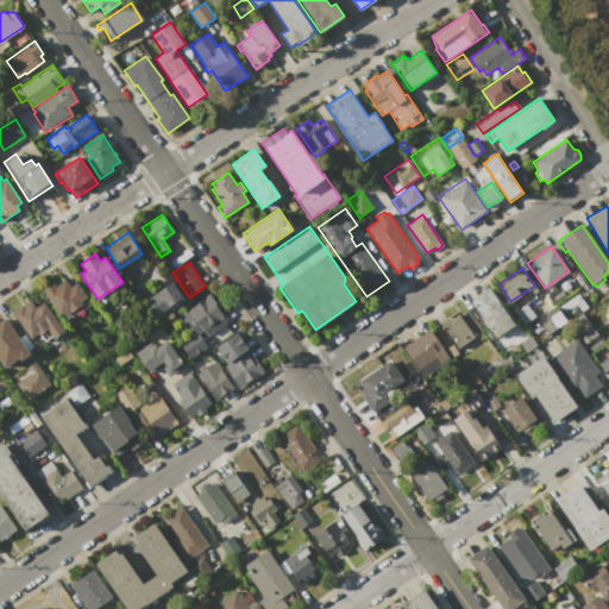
[(43,289),(54,282),(56,286),(64,280),(70,288),(77,283),(87,297),(81,301),(82,303),(69,313),(68,311),(61,315),(43,289)]
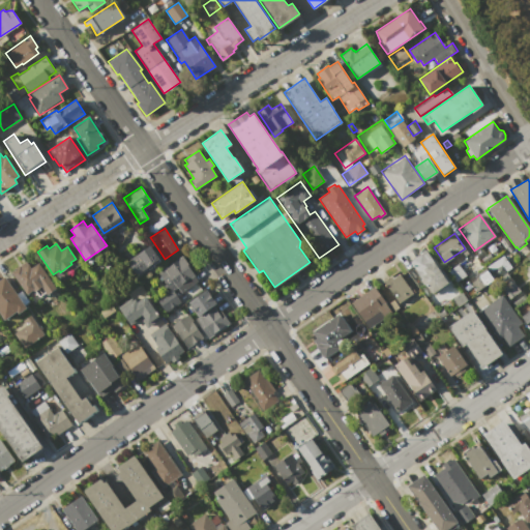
[(125,261),(151,244),(162,259),(136,276),(125,261)]
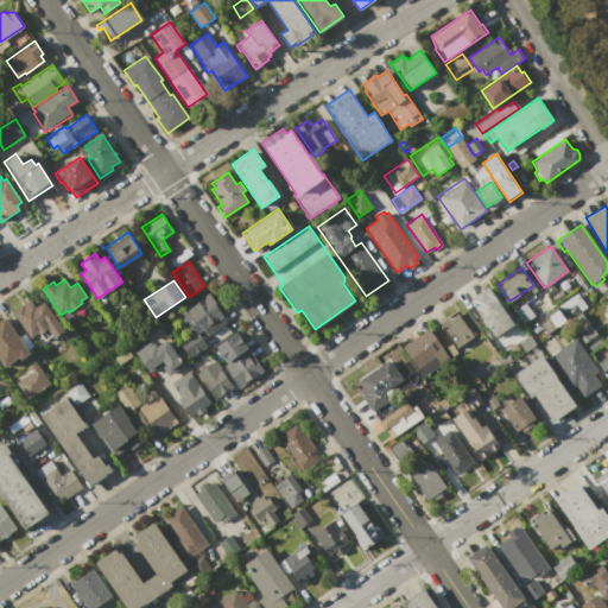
[(491,287),(514,323),(495,337),(474,305),(475,304),(472,299),(474,296),(477,292),(483,292),(491,287)]
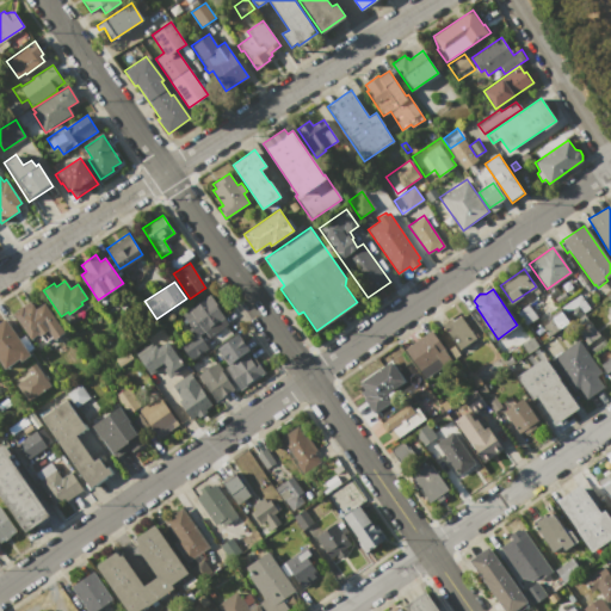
[(555,298),(560,294),(565,300),(559,303),(555,298)]
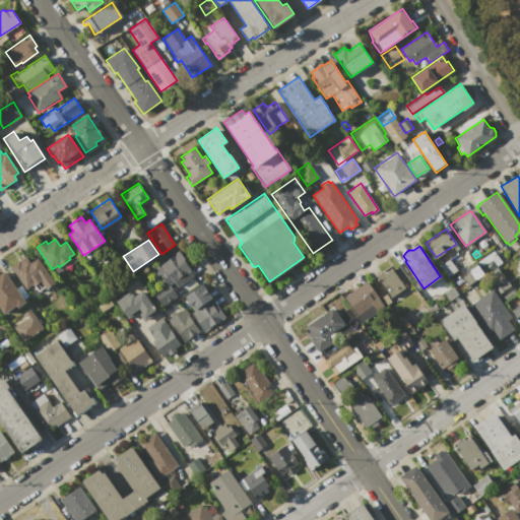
[(476,261),(494,250),(502,262),(485,273),(476,261)]
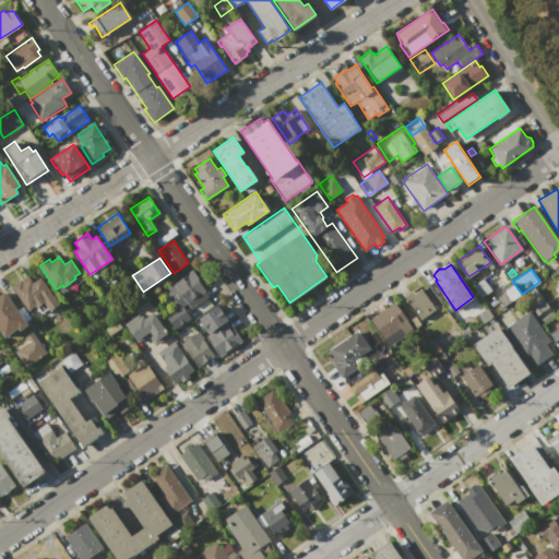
[(192,270),(209,297),(190,309),(187,304),(182,306),(191,319),(174,330),(165,316),(178,307),(166,286),(192,270)]
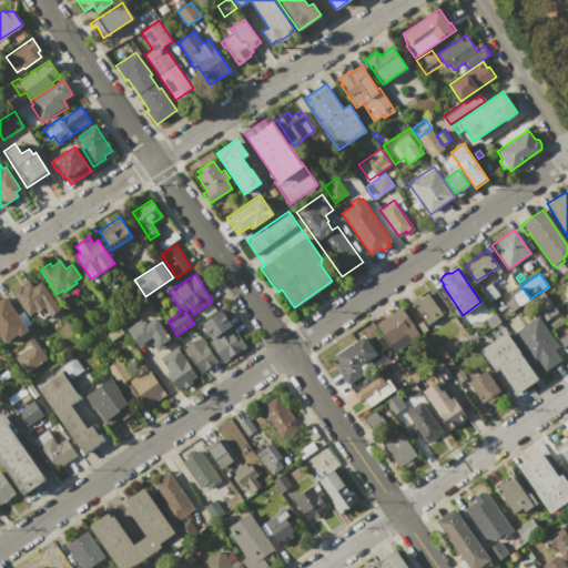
[(11,291),(28,280),(33,286),(41,281),(60,308),(50,315),(44,307),(37,313),(36,310),(28,315),(11,291)]
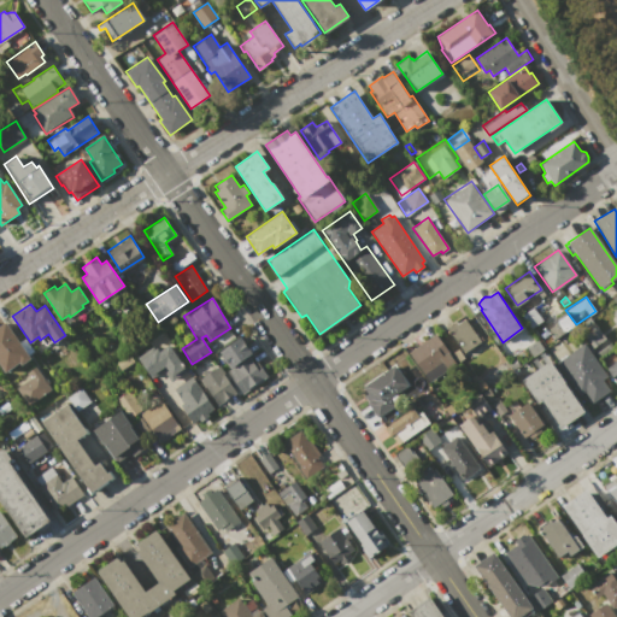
[(530,328),(521,315),(523,315),(519,310),(528,304),(532,307),(533,307),(541,319),(530,328)]
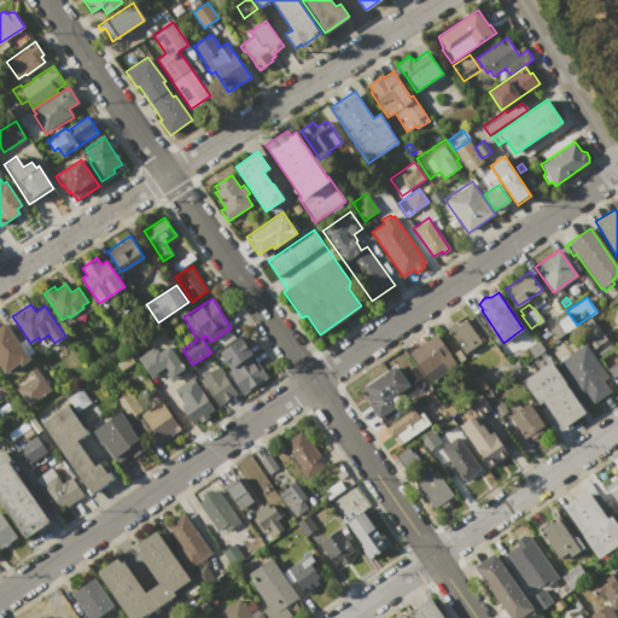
[(555,340),(548,328),(557,322),(555,319),(566,312),(576,326),(555,340)]
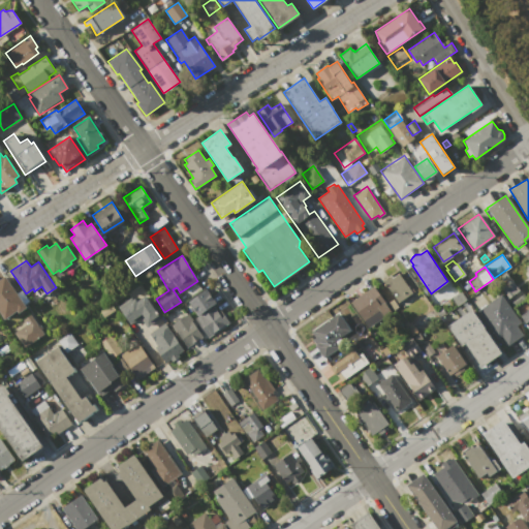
[(501,275),(505,272),(509,278),(505,280),(501,275)]
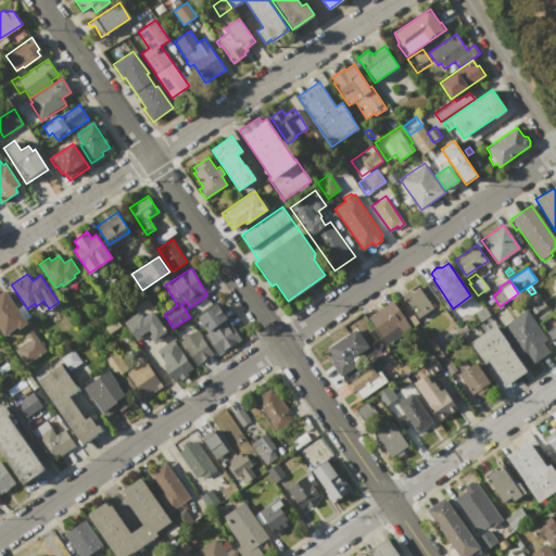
[(402,295),(411,289),(413,292),(419,288),(430,304),(432,303),(434,305),(417,318),(402,295)]
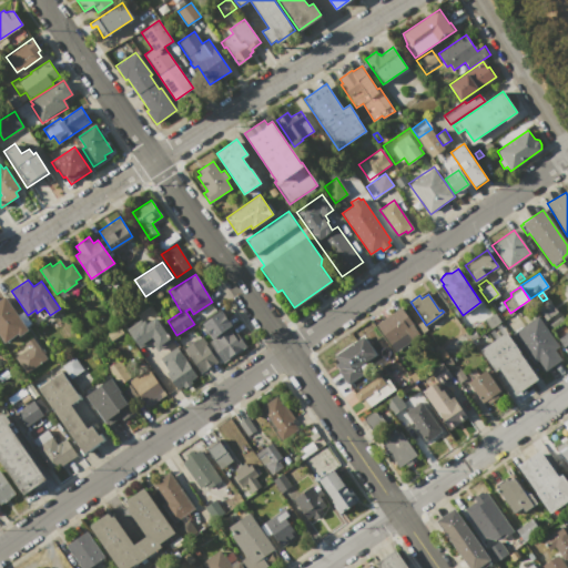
[(0,337),(0,298),(6,296),(28,330),(19,335),(17,333),(3,343),(0,337)]
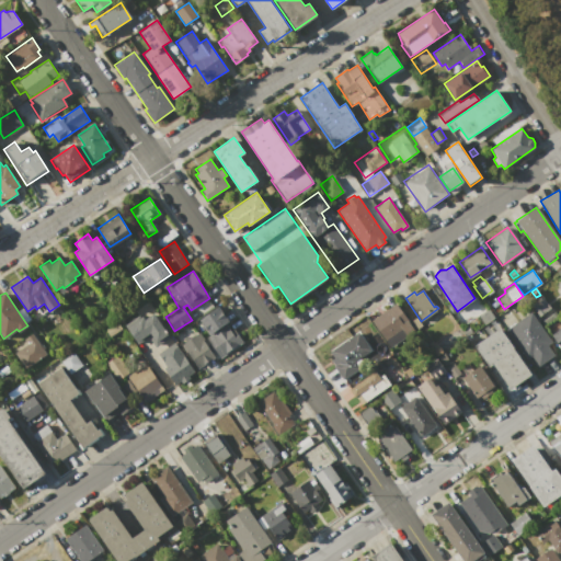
[(534,299),(536,297),(540,295),(550,308),(544,312),(534,299)]
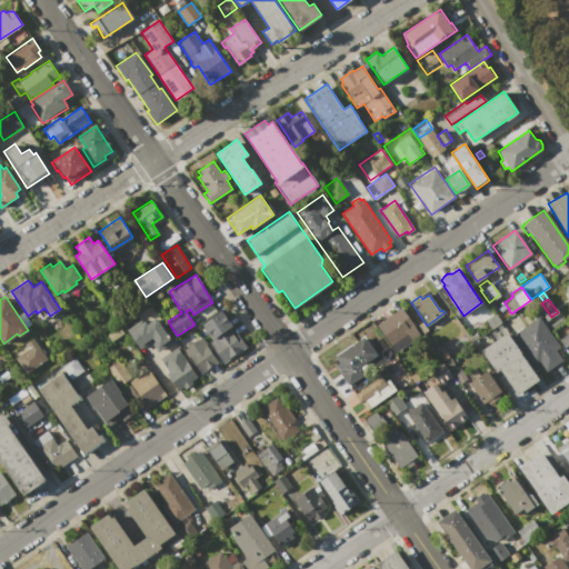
[(547,320),(537,307),(541,303),(551,317),(547,320)]
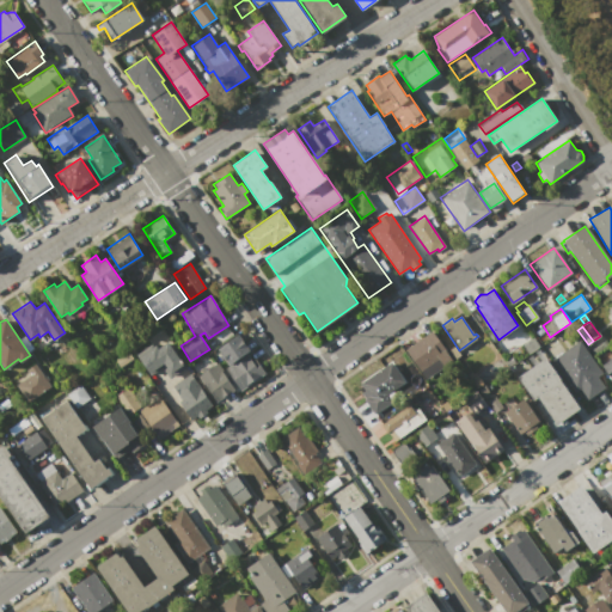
[(404,349),(432,330),(453,361),(427,380),(404,349)]
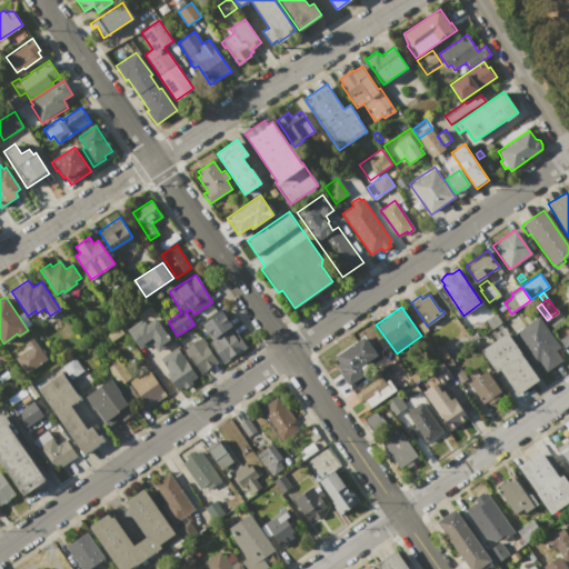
[(171,341),(156,350),(150,341),(138,349),(126,329),(139,321),(137,316),(150,308),(171,341)]
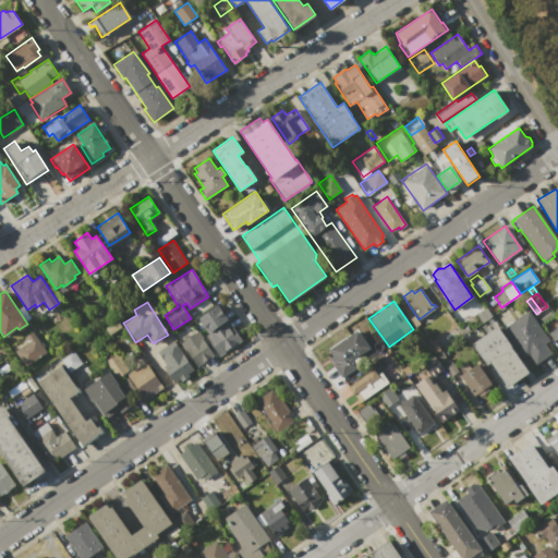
[(208,332),(198,317),(217,305),(228,320),(208,332)]
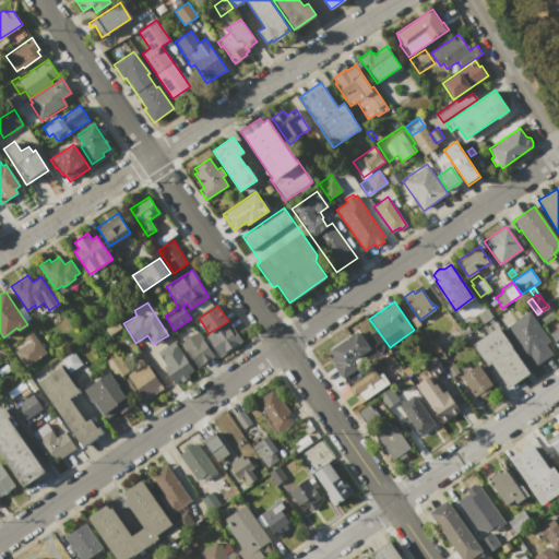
[(477,314),(486,308),(492,316),(484,322),(477,314)]
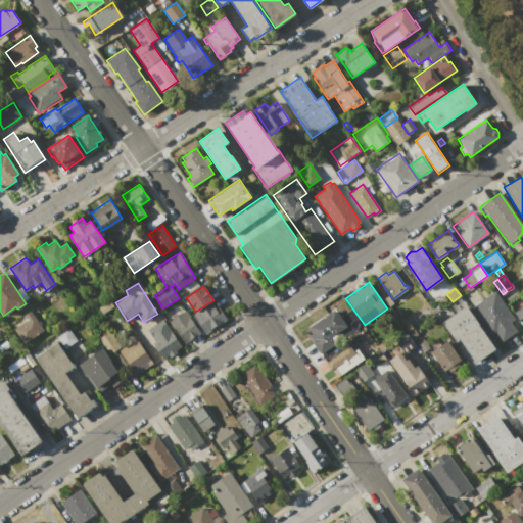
[(471,306),(495,290),(515,319),(511,322),(517,330),(502,340),(495,332),(491,335),(471,306)]
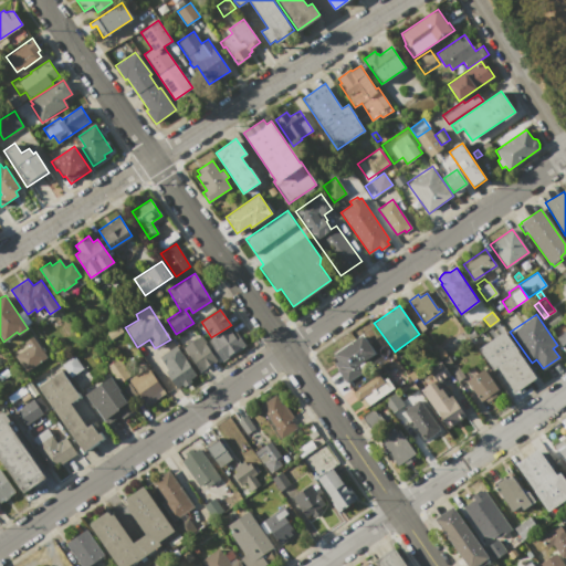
[(563,317),(548,328),(546,324),(559,314),(563,317)]
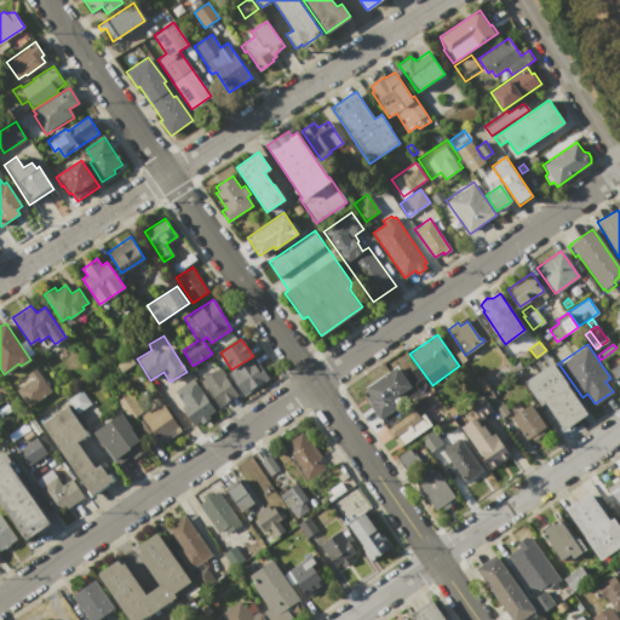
[(118,365),(130,357),(135,365),(121,372),(118,365)]
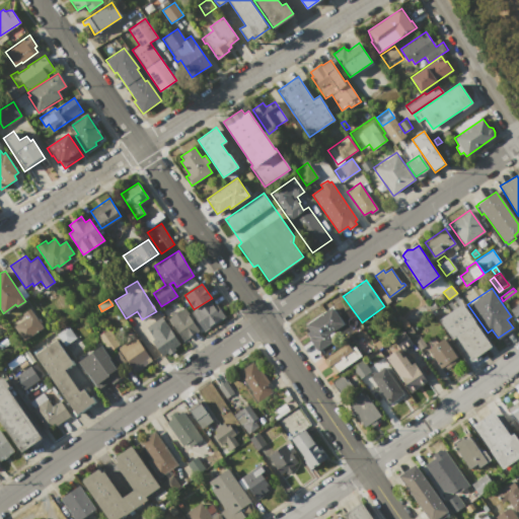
[(167,318),(184,307),(189,314),(197,308),(198,309),(211,301),(214,305),(216,303),(224,316),(203,330),(200,325),(196,328),(198,331),(183,341),(167,318)]
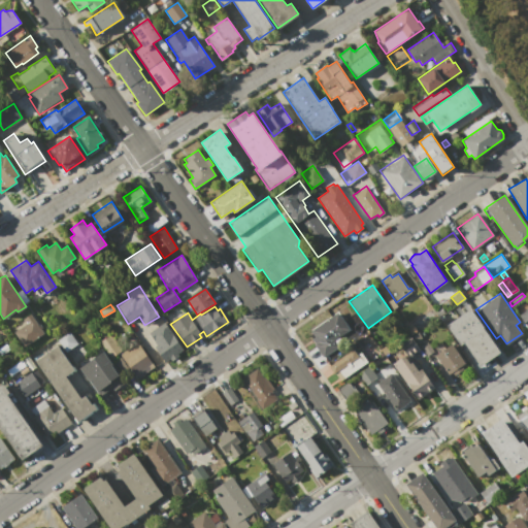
[(435,311),(440,307),(443,311),(438,316),(435,311)]
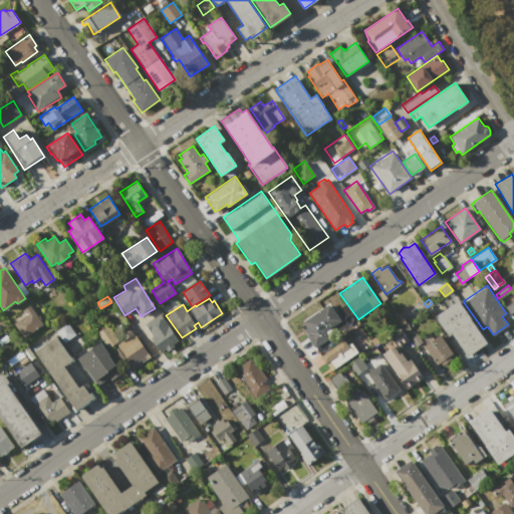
[(513,299),(504,305),(513,321),(513,299)]
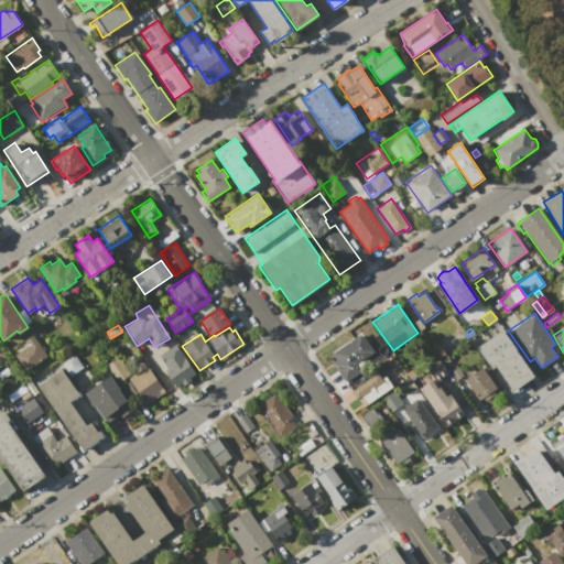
[(502,329),(533,375),(506,393),(474,348),(502,329)]
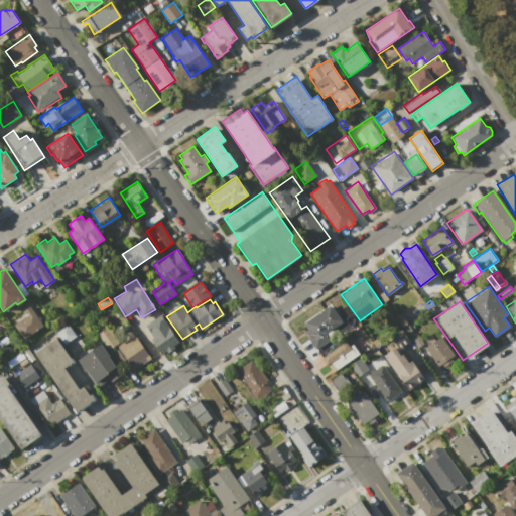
[(410,308),(418,302),(422,309),(414,315),(410,308)]
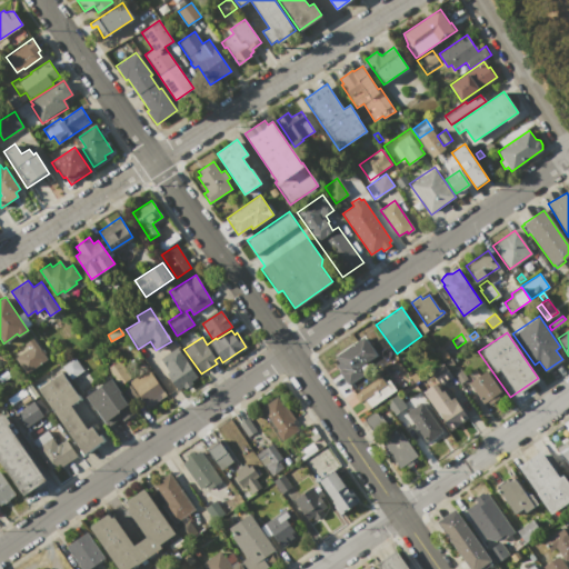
[(348,385),(338,371),(339,370),(336,365),(339,363),(333,356),(363,336),(377,355),(359,367),(363,373),(348,385)]
